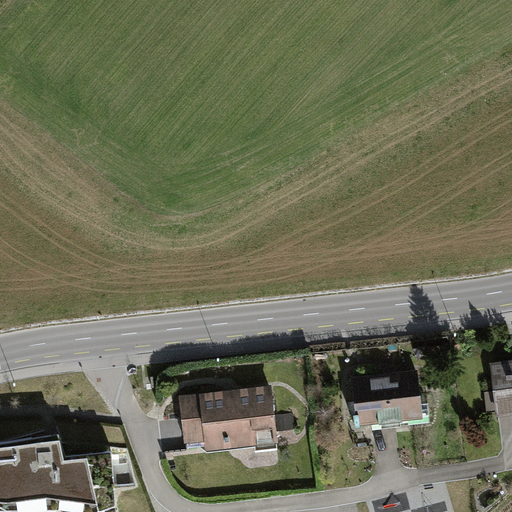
[(511,360),(490,364),(494,391),(484,392),(487,412),(497,411),(498,416),(511,413),(511,360)]
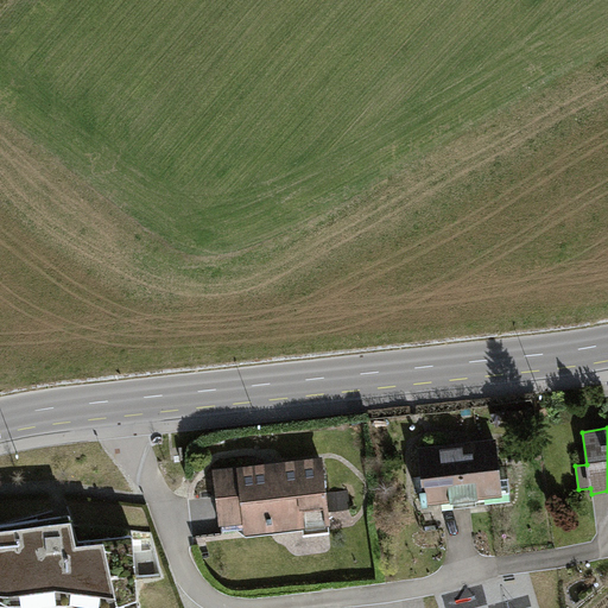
[(496,439),(417,449),(423,506),(502,496),(496,439)]
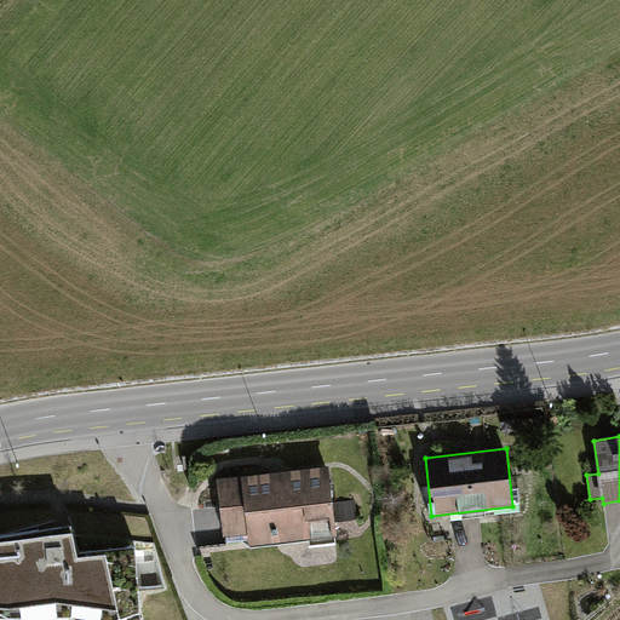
[(329,466),(217,480),(223,537),(248,533),(250,546),(338,537),(336,523),(333,503),(329,466)]
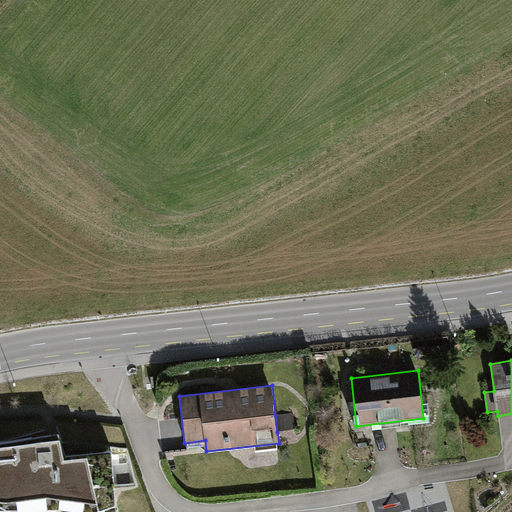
[(296,413),(275,415),(277,432),(298,429),(296,413)]
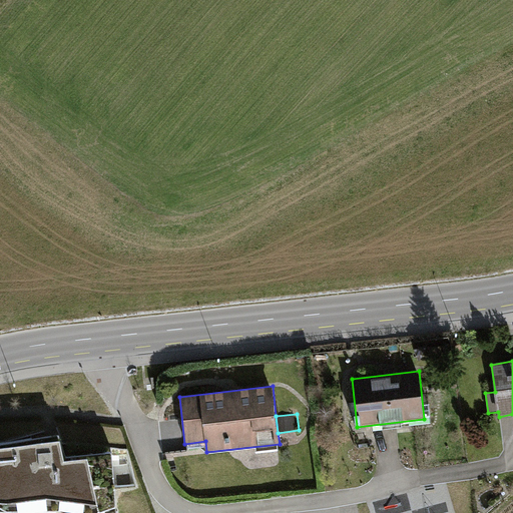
[(0,446),(0,512),(114,512),(114,487),(135,485),(126,451),(60,445),(56,437),(0,446)]
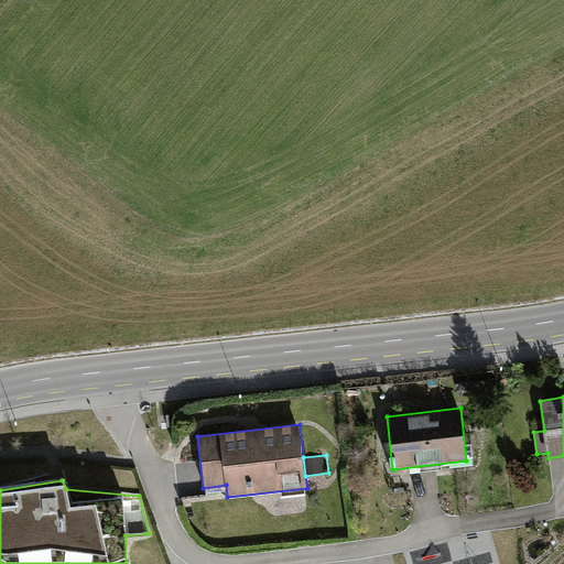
All buildings are outlined.
